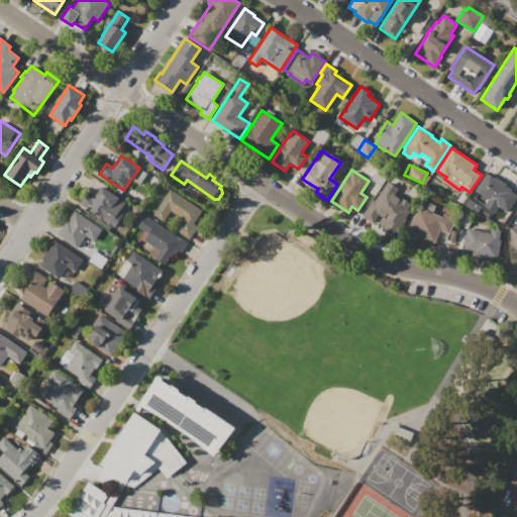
[(487,173),(494,178),(495,176),(507,184),(506,186),(516,192),(516,197),(507,212),(498,206),(494,213),(484,206),(485,205),(475,198),(478,193),(475,191),(487,173)]
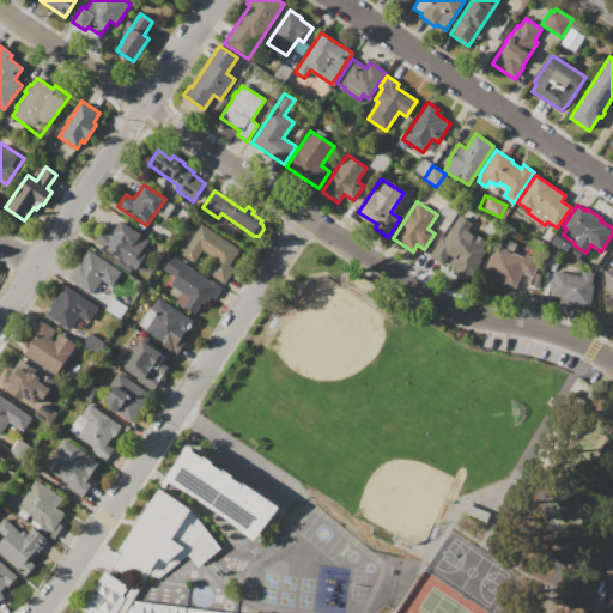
[(120,219),(149,238),(140,252),(145,255),(135,271),(119,260),(120,259),(93,241),(102,229),(109,235),(111,230),(113,231),(120,219)]
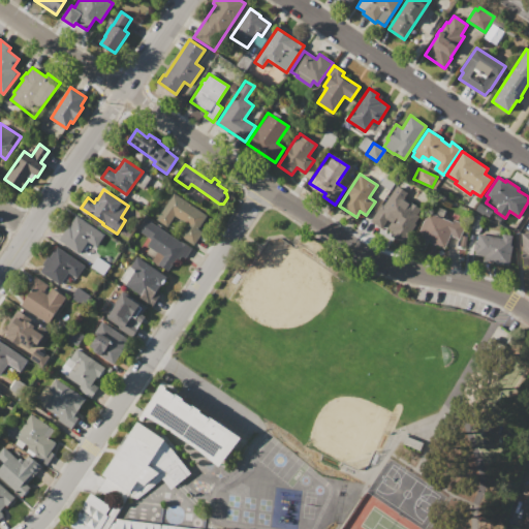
[(396,192),(421,209),(401,240),(391,234),(396,225),(387,220),(380,230),(369,223),(381,204),(386,208),(396,192)]
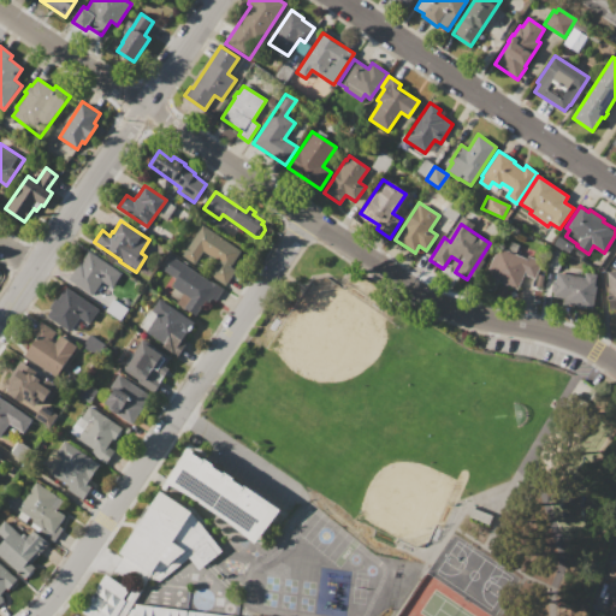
[(202,225),(247,255),(226,285),(211,276),(219,262),(202,252),(194,264),(182,255),(202,225)]
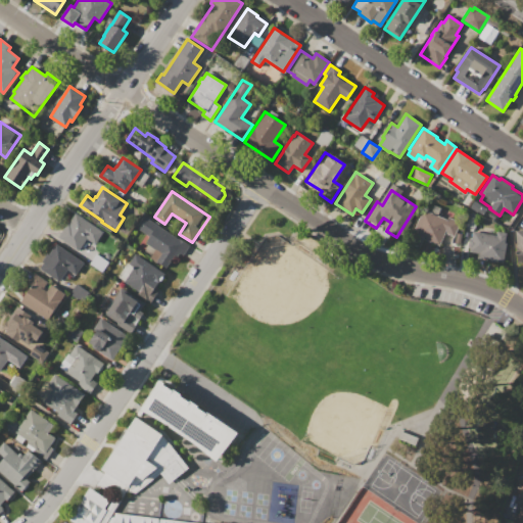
[(422,209),(447,220),(448,218),(460,222),(455,236),(445,233),(440,246),(423,239),(420,246),(409,242),(422,209)]
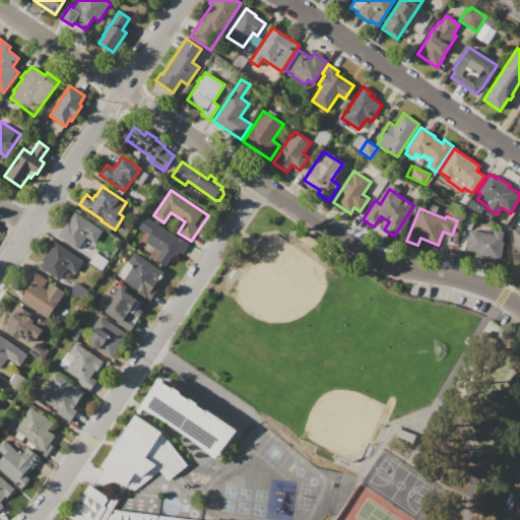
[(75,211),(103,231),(94,243),(86,237),(78,249),(57,235),(67,221),(68,222),(75,211)]
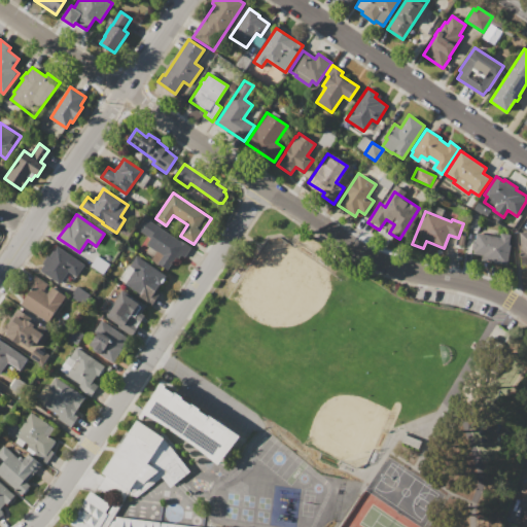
[(146,219),(180,242),(181,240),(191,246),(183,257),(181,255),(178,259),(176,258),(168,271),(151,259),(156,251),(145,244),(150,238),(139,231),(146,219)]
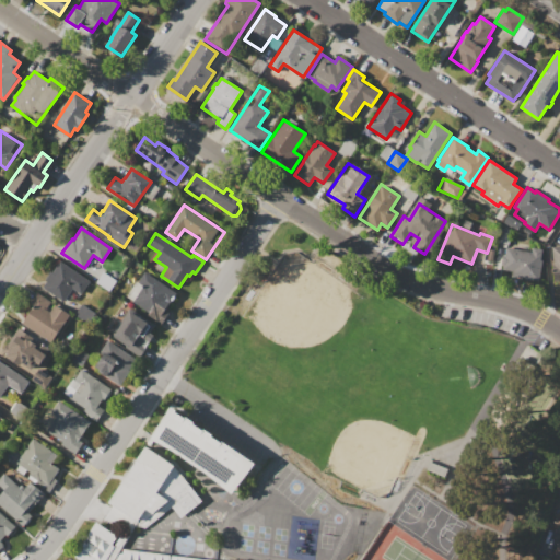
[(559,245),(550,245),(551,280),(559,280),(559,245)]
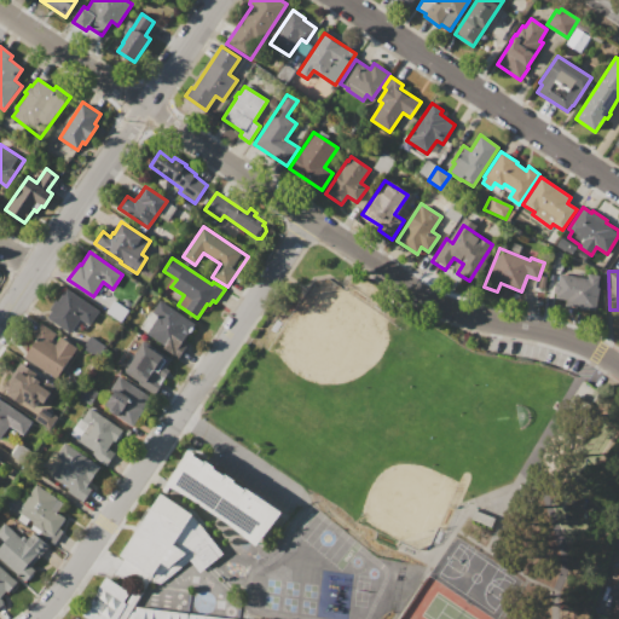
[(559,273),(588,278),(589,273),(600,276),(599,287),(600,288),(595,312),(566,306),(567,300),(555,298),(559,273)]
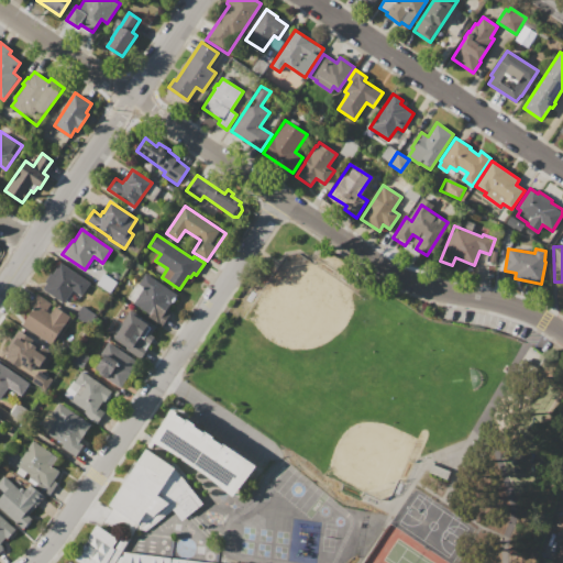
[(59,262),(90,282),(81,295),(80,295),(78,299),(74,296),(69,302),(66,300),(64,304),(43,289),(46,283),(45,282),(51,273),(52,274),(59,262)]
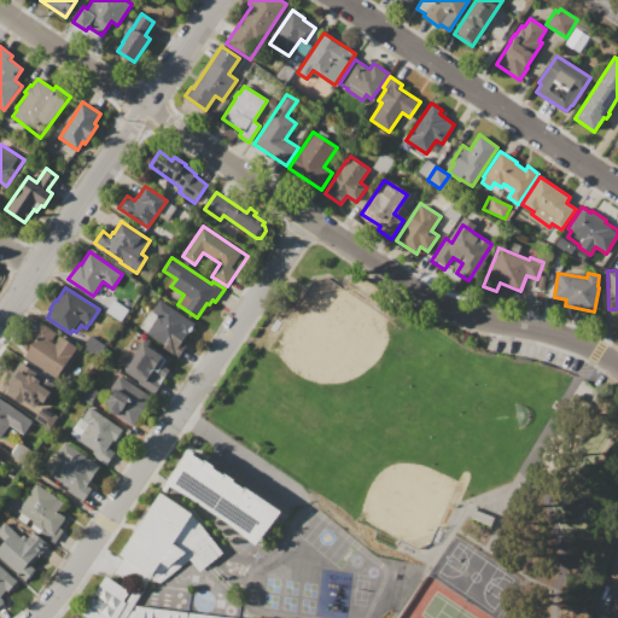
[(159,299),(194,322),(181,342),(187,345),(178,359),(162,348),(164,345),(146,332),(158,314),(152,310),(159,299)]
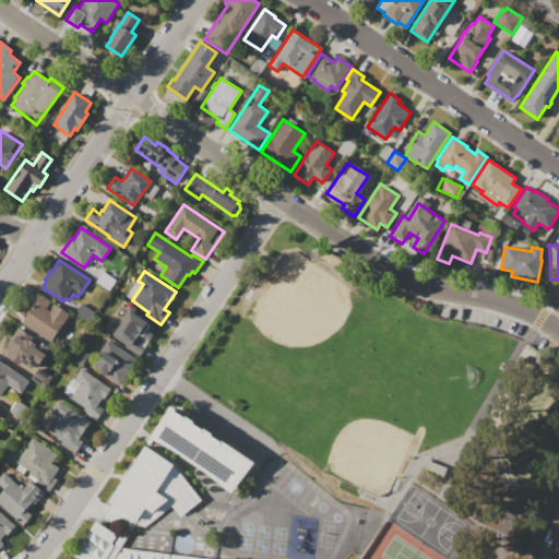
[(69,313),(50,342),(22,322),(33,306),(30,304),(37,292),(50,301),(46,308),(50,311),(55,304),(69,313)]
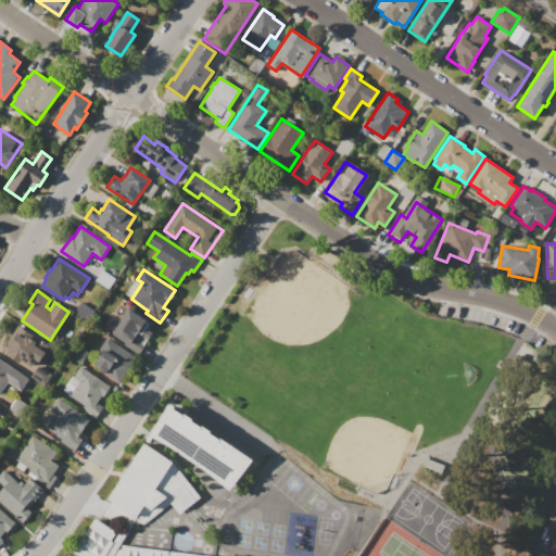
[(128,306),(153,324),(147,332),(144,331),(139,339),(146,343),(140,352),(111,331),(128,306)]
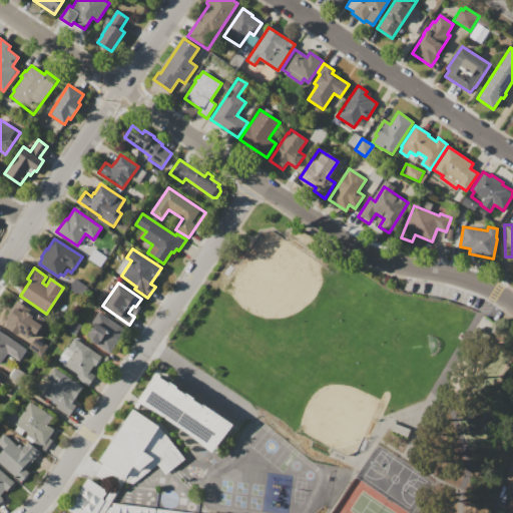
[(16,299),(43,318),(34,331),(31,329),(24,339),(0,322),(0,318),(8,307),(10,308),(16,299)]
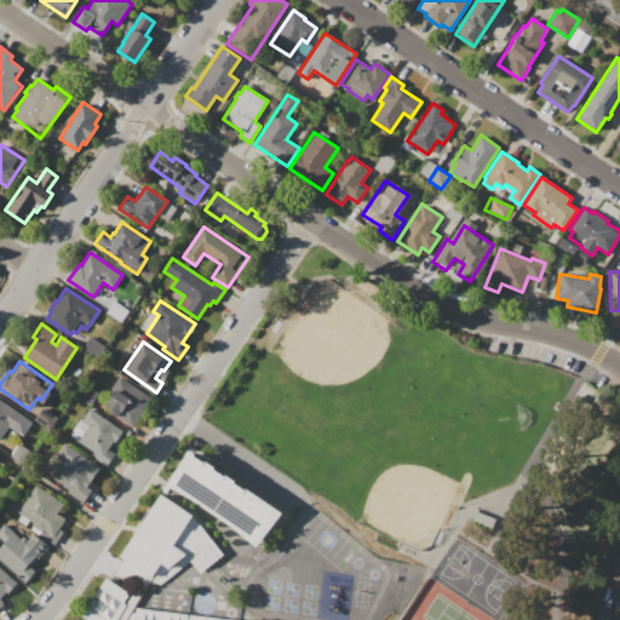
[(119,377),(151,400),(132,428),(104,408),(115,391),(112,388),(119,377)]
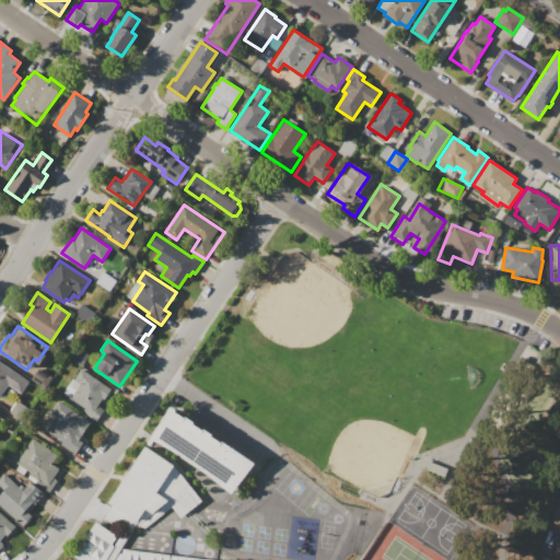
[(0,361),(30,381),(21,394),(9,385),(0,398),(0,361)]
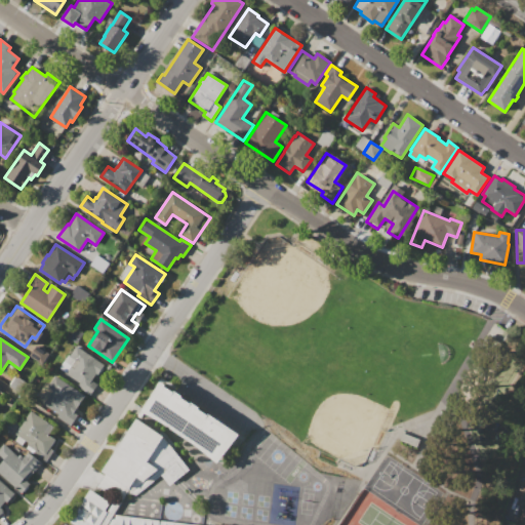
[(76,346),(103,364),(91,380),(97,385),(89,395),(76,386),(79,382),(66,373),(75,360),(69,356),(76,346)]
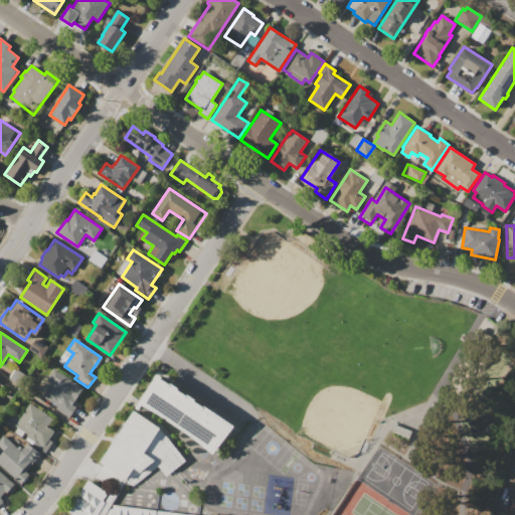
[(53,368),(82,388),(80,391),(81,391),(76,398),(71,404),(75,407),(68,417),(55,408),(57,406),(42,395),(51,381),(46,378),(53,368)]
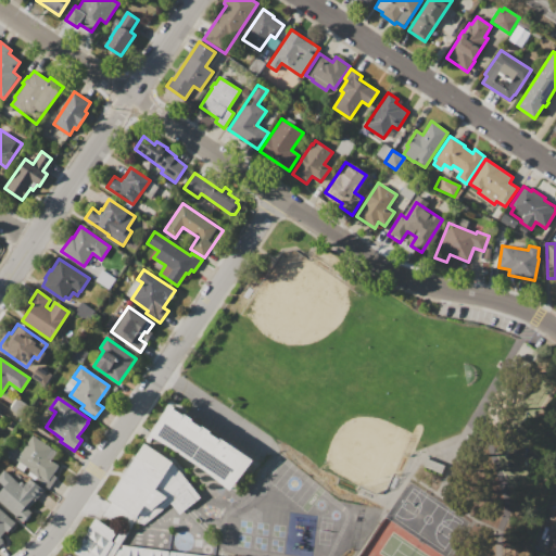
[(150,434),(173,402),(257,459),(234,491),(150,434)]
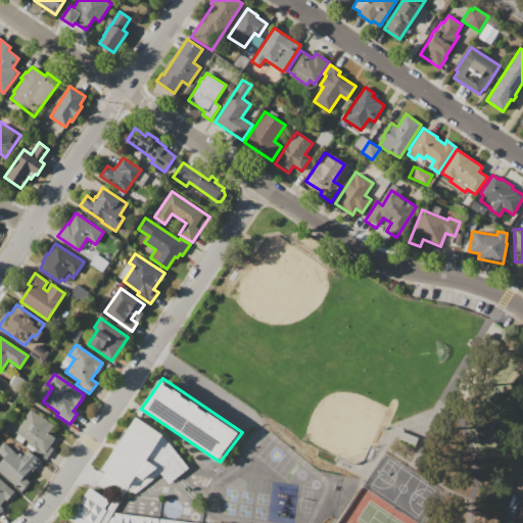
[(31,409),(53,425),(47,433),(54,438),(45,453),(37,447),(36,449),(27,443),(28,441),(14,431),(31,409)]
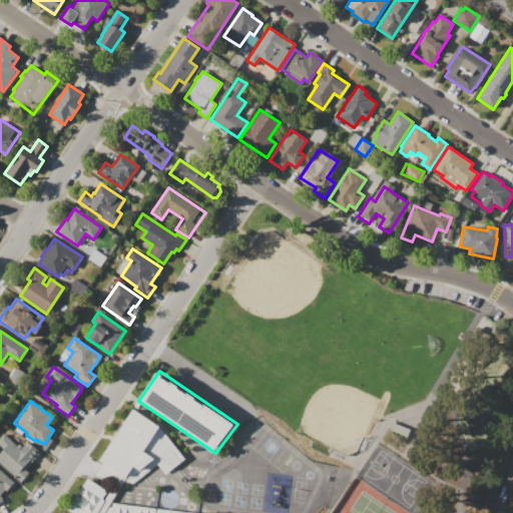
[(99,460),(133,409),(159,427),(143,451),(154,459),(140,470),(133,466),(125,478),(99,460)]
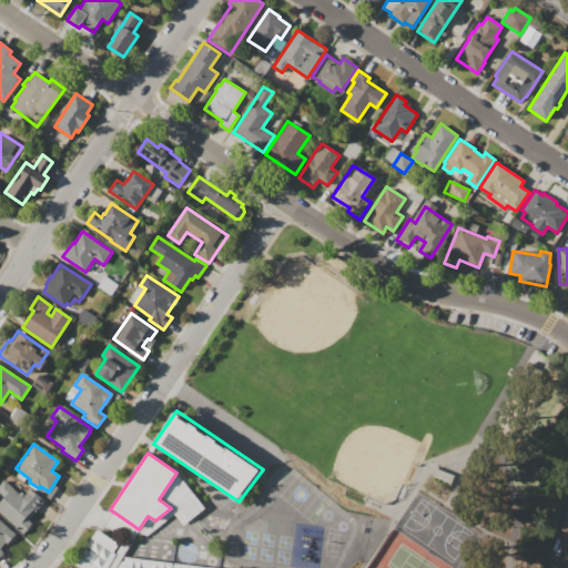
[(0,483),(3,479),(20,494),(21,492),(24,495),(30,489),(44,501),(29,519),(33,524),(23,534),(0,513),(0,499),(3,496),(0,493),(0,483)]
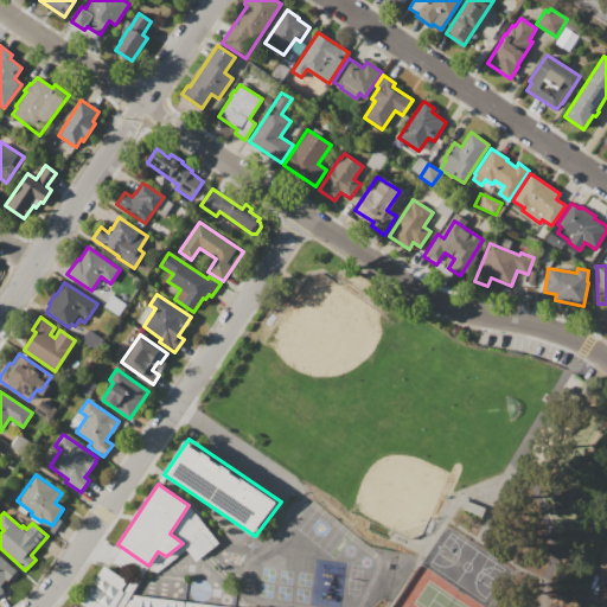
[(0,556),(17,572),(8,581),(7,580),(1,586),(5,593),(0,595),(0,556)]
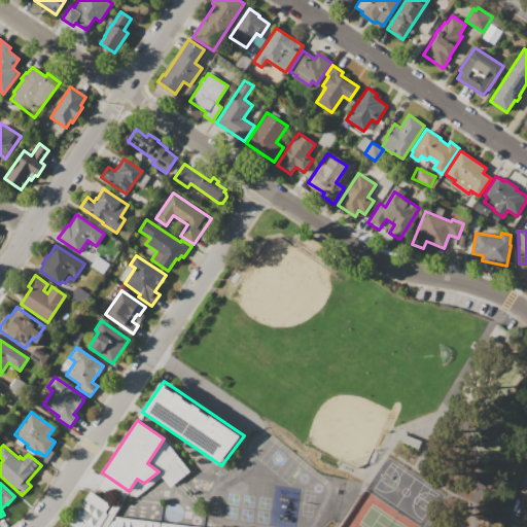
[(99,526),(73,526),(69,524),(90,491),(113,505),(99,526)]
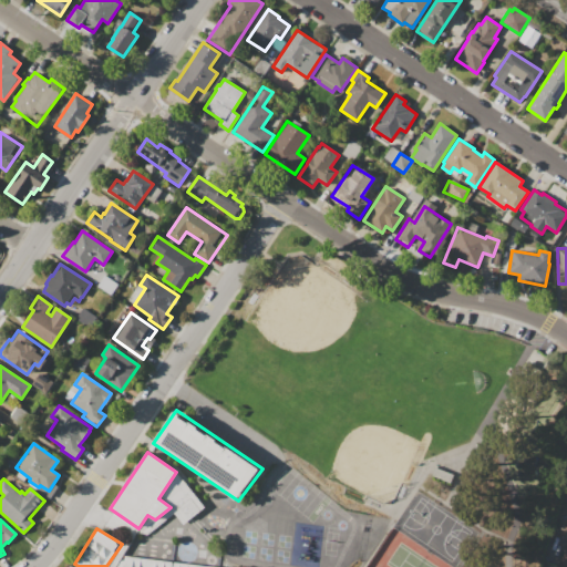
[(566,532),(564,536),(566,538),(566,546),(556,563),(563,566),(566,560),(566,532)]
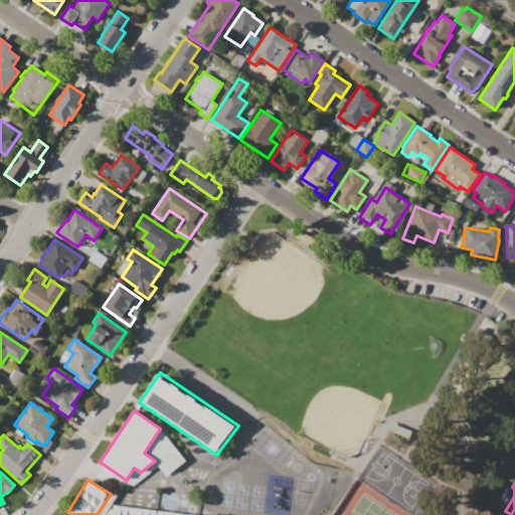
[(106,514),(112,505),(197,514),(106,514)]
